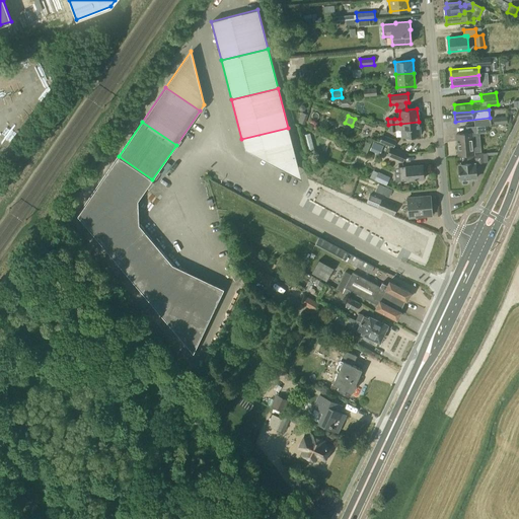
[(420,135),(419,122),(400,124),(388,125),(388,132),(395,132),(395,131),(401,130),(401,137),(420,135)]
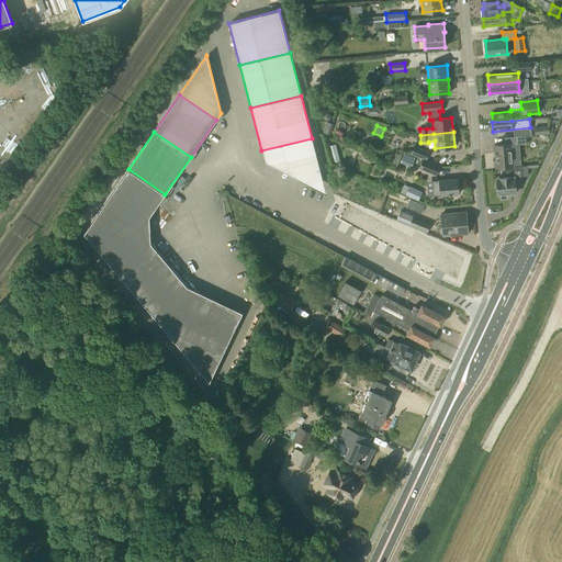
[(505,137),(506,144),(494,145),(496,168),(505,167),(514,167),(512,145),(517,145),(516,137),(505,137)]
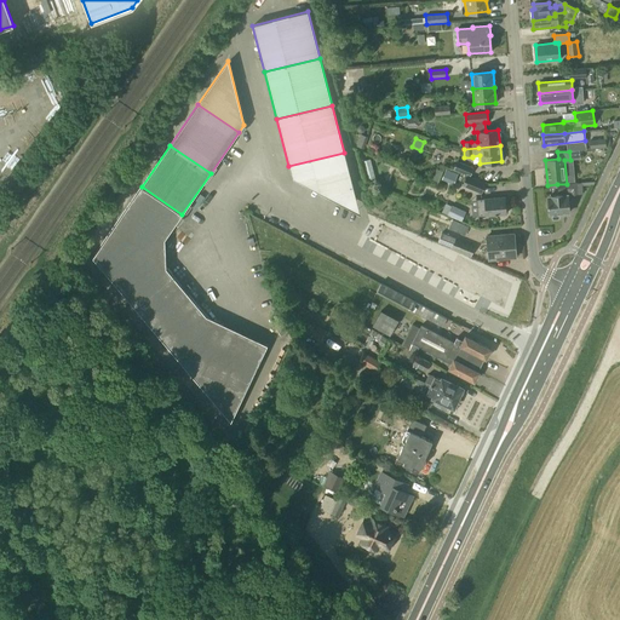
[(344,153),(288,166),(292,178),(339,204),(356,200),(344,153)]
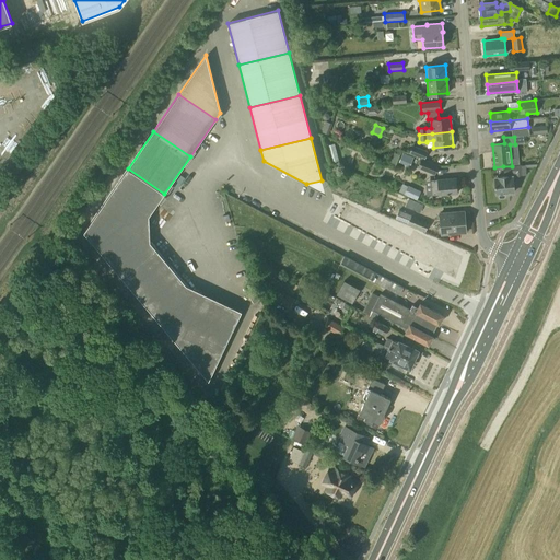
[(327,146),(329,154),(336,153),(334,144),(327,146)]
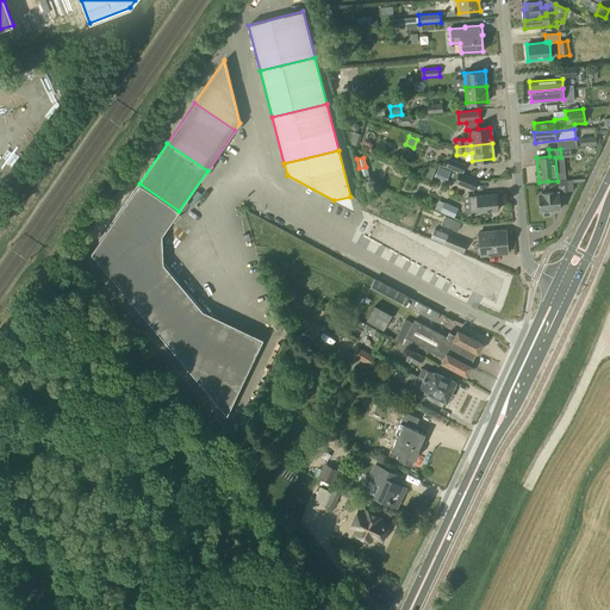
[(459,173),(462,174),(466,166),(449,159),(446,167),(459,173)]
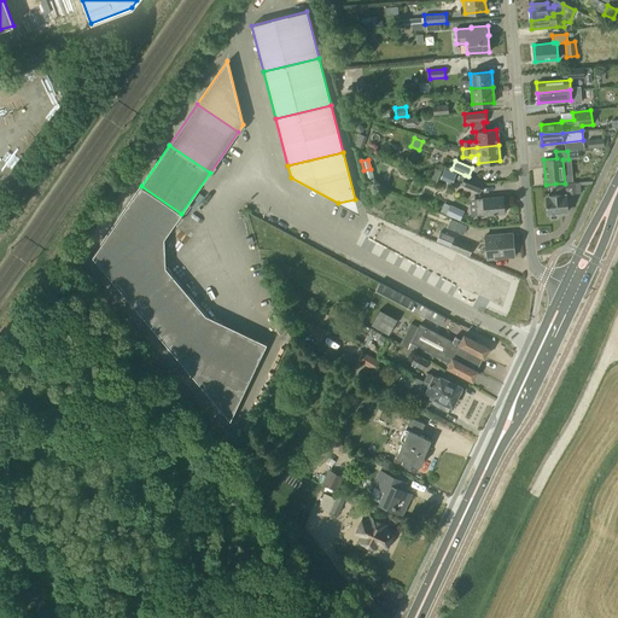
[(456,174),(444,169),(441,179),(452,184),(456,174)]
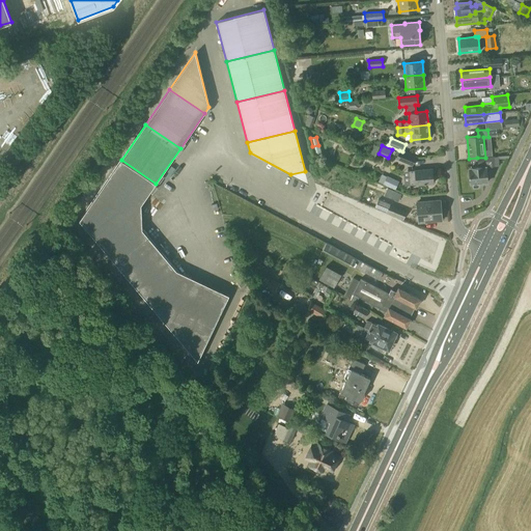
[(402,151),(399,150),(395,160),(412,166),(416,157),(402,151)]
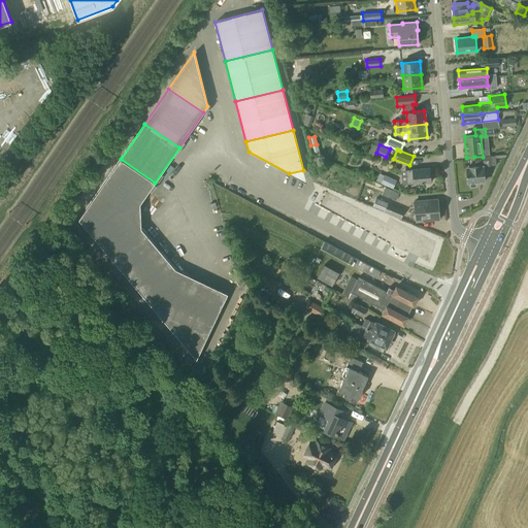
[(496,156),(483,157),(474,157),(475,165),(485,164),(486,168),(492,167),(492,166),(497,166),(496,156)]
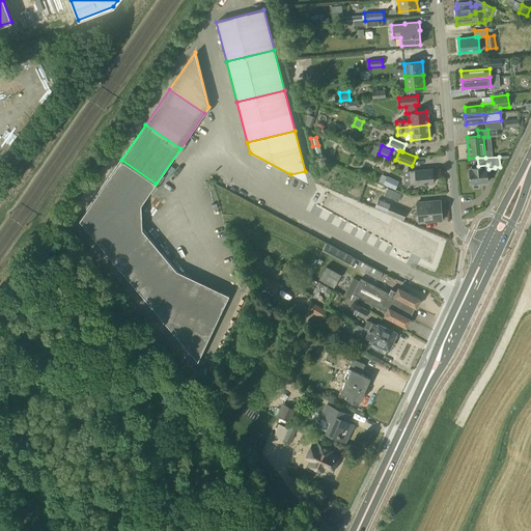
[(156,184),(121,160),(79,221),(115,263),(147,236),(142,229),(141,205),(156,184)]
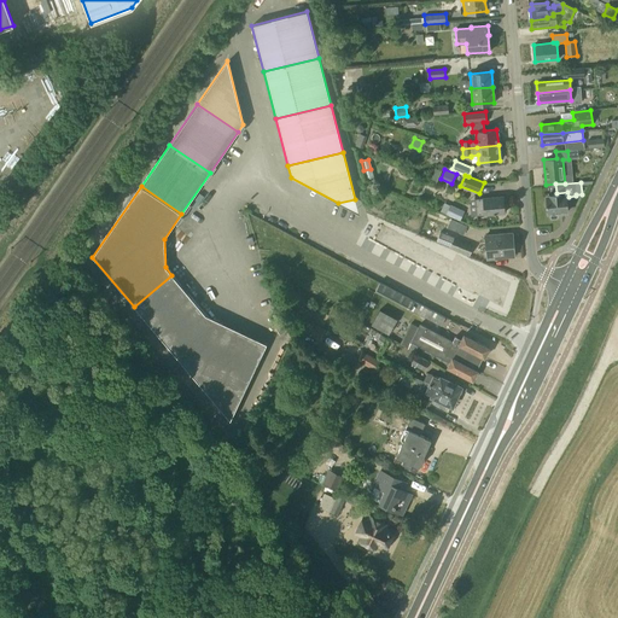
[(557,219),(558,213),(567,213),(565,194),(547,196),(548,214),(549,214),(552,219),(557,219)]
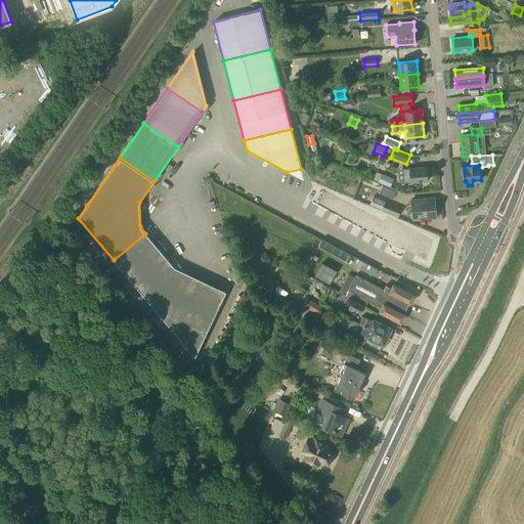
[(428,180),(427,167),(403,169),(404,183),(428,180)]
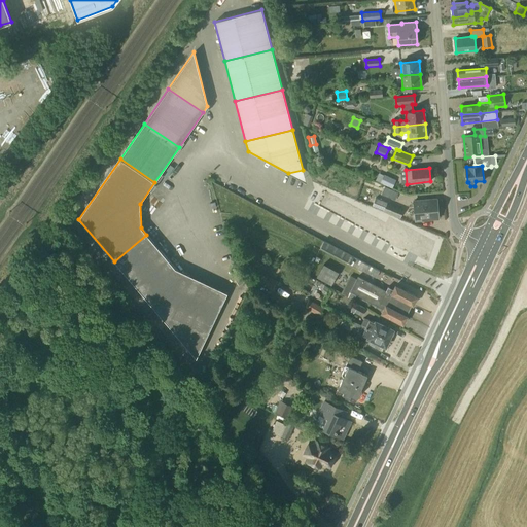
[(392,188),(396,180),(384,175),(380,183),(392,188)]
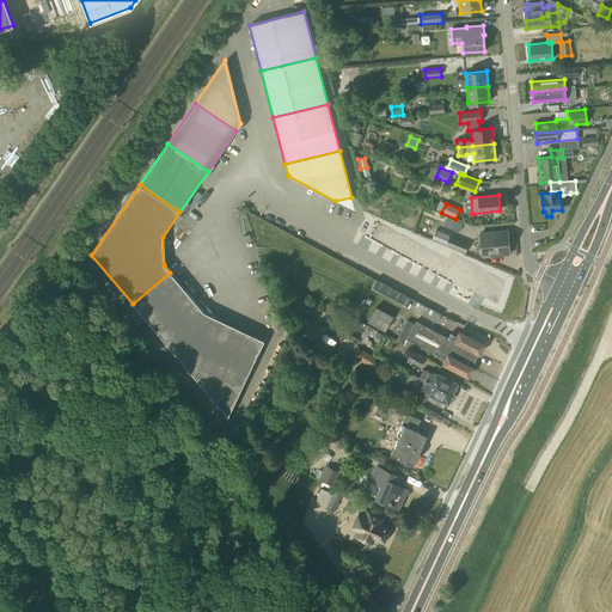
[(509,281),(452,251),(448,258),(378,221),(369,238),(469,292),(470,289),(497,304),(509,281)]
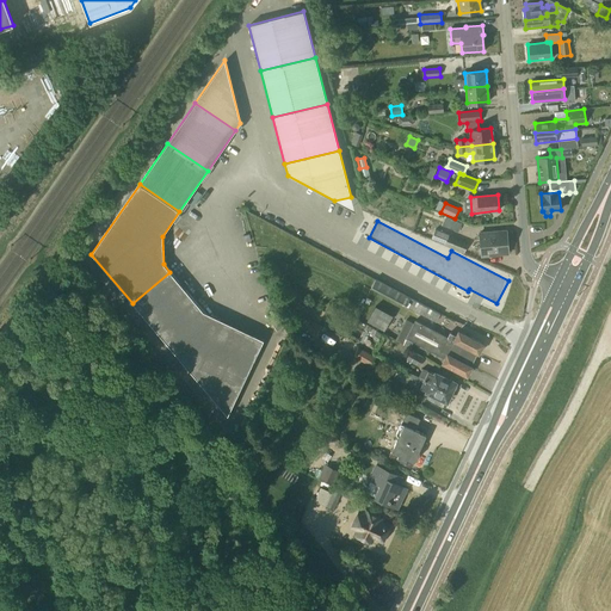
[(480,233),(482,255),(508,253),(507,230),(480,233)]
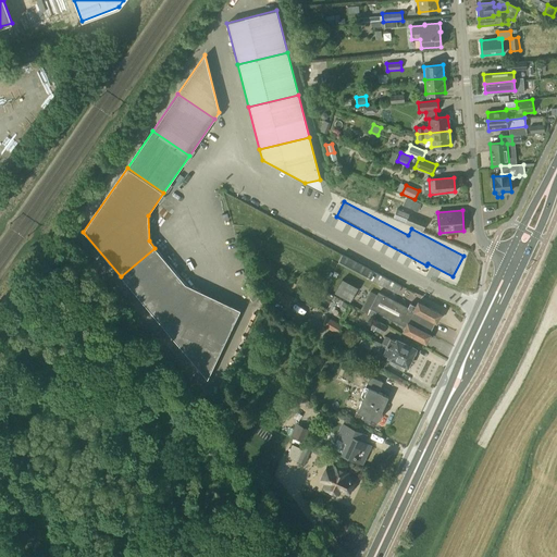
[(405,223),(422,231),(425,222),(408,215),(405,223)]
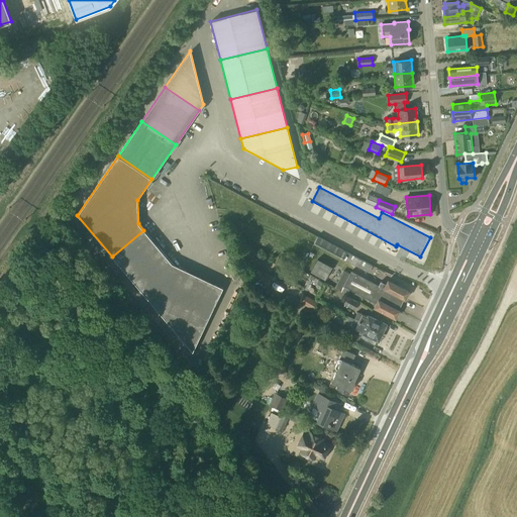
[(143,230),(112,256),(192,351),(221,291),(177,270),(143,230)]
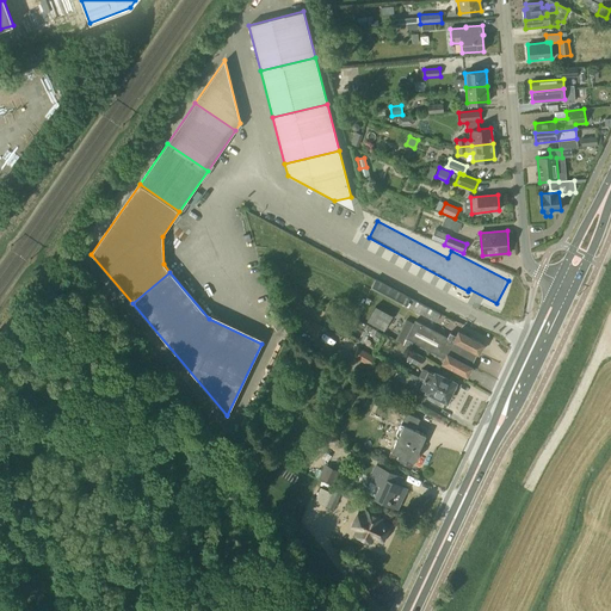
[(440,314),(375,279),(370,288),(405,306),(436,323),(440,314)]
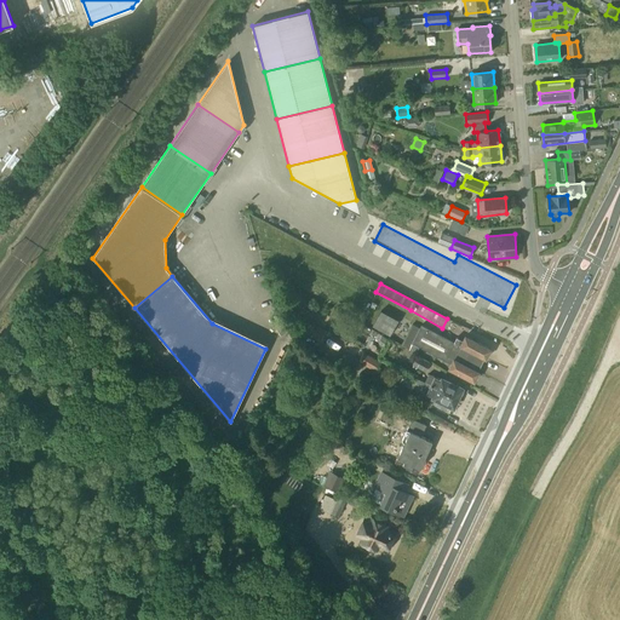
[(399,320),(386,314),(378,329),(390,337),(399,320)]
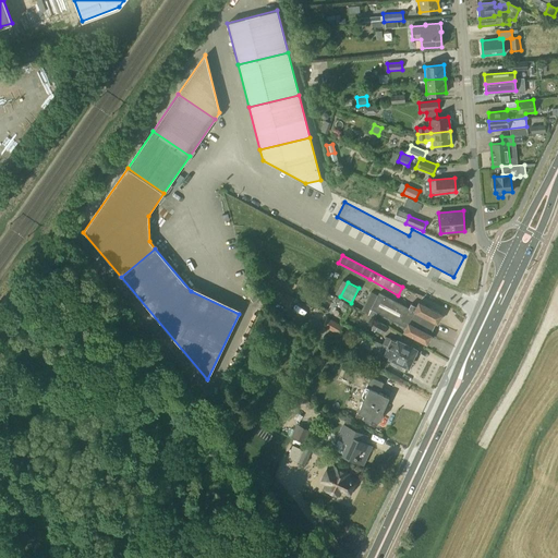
[(379,292),(378,293),(435,324),(435,323),(437,323),(441,315),(419,303),(416,306),(411,303),(408,308),(379,292)]
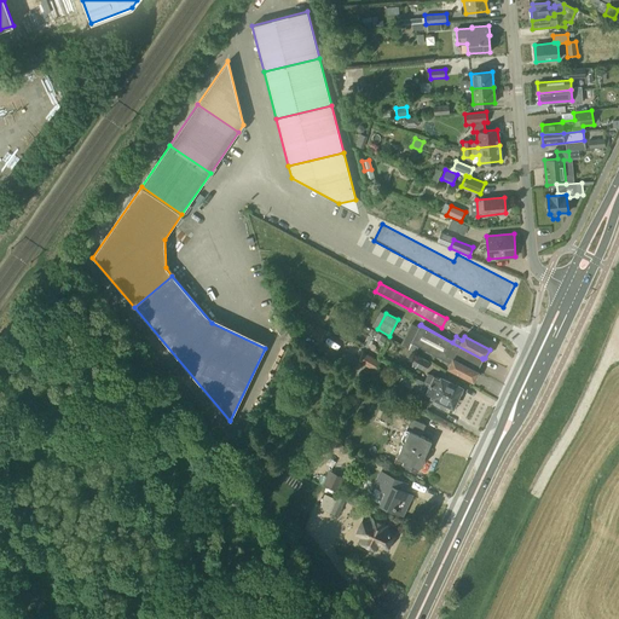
[(420,325),(414,336),(476,369),(482,359),(420,325)]
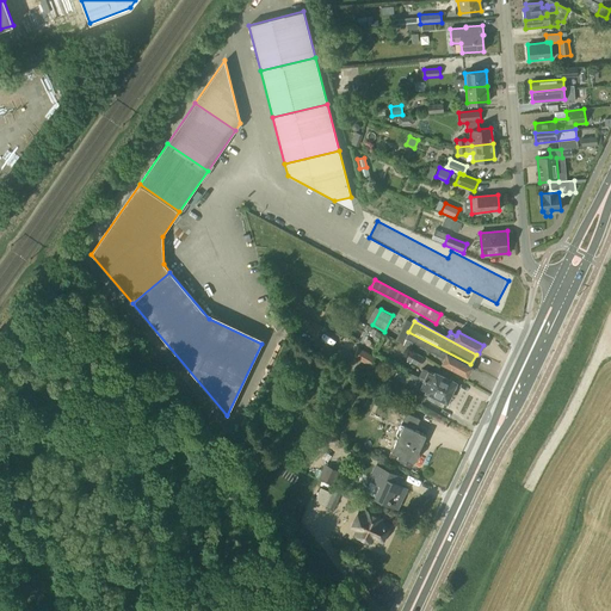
[(470,364),(408,332),(406,338),(444,358),(442,363),(467,376),(471,366),(470,365),(470,364)]
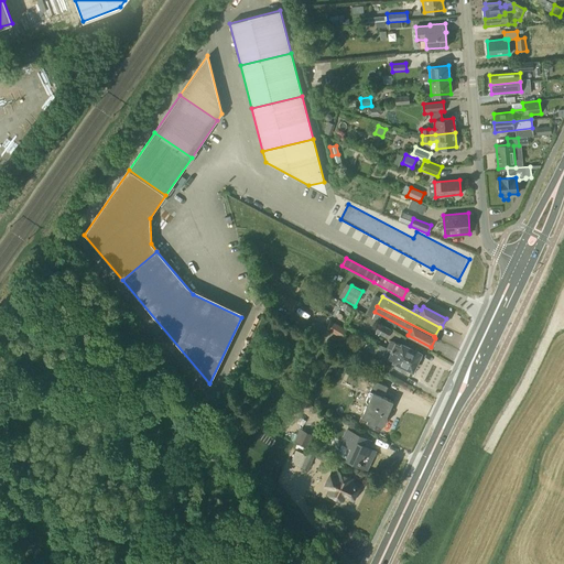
[(347,331),(331,321),(326,329),(343,339),(347,331)]
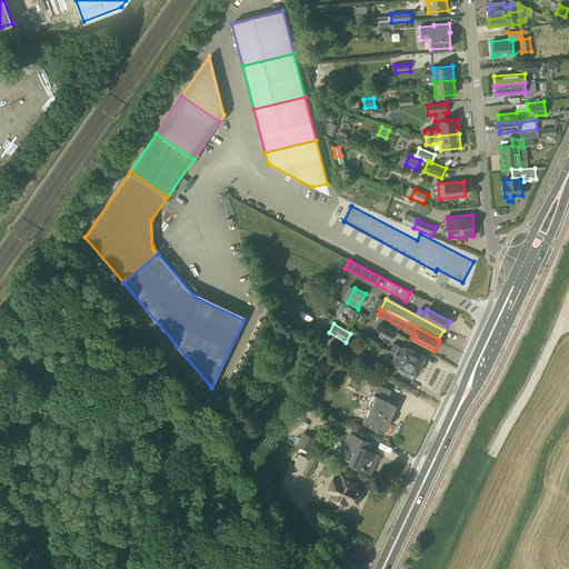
[(395,332),(383,327),(378,336),(390,342),(395,332)]
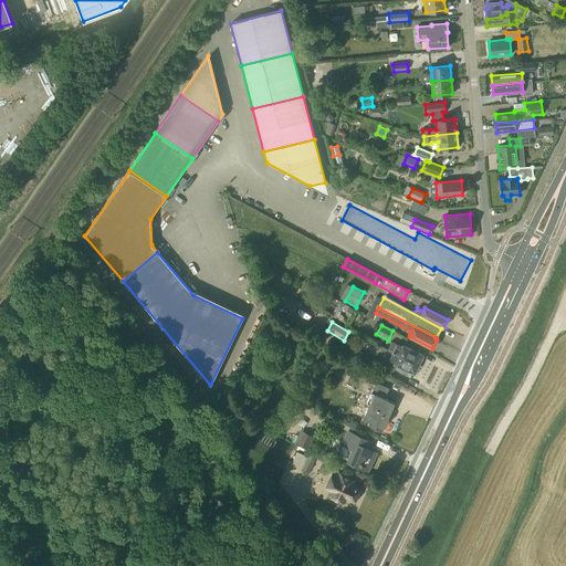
[(391,342),(388,348),(418,364),(422,355),(404,346),(402,347),(391,342)]
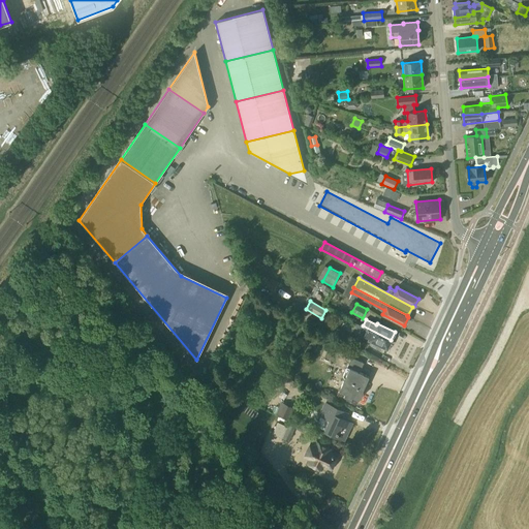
[(391,340),(363,325),(356,323),(355,327),(361,330),(359,333),(369,338),(369,339),(373,342),(371,346),(380,350),(382,346),(386,348),(391,340)]
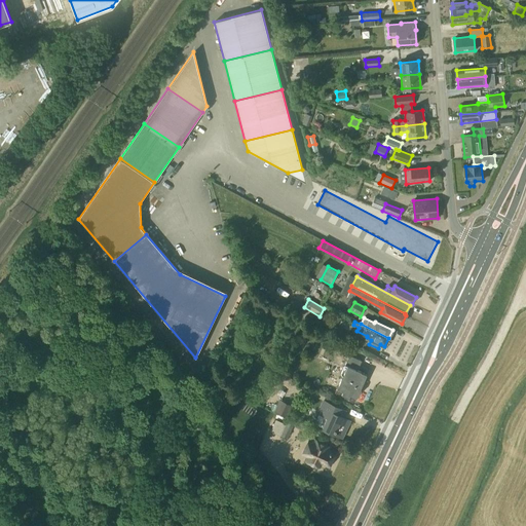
[(335,392),(354,402),(367,375),(362,372),(362,371),(358,370),(362,361),(349,354),(341,373),(342,376),(335,392)]
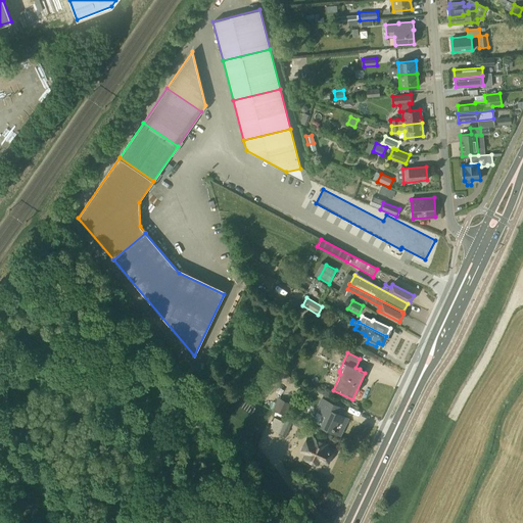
[(285,416),(291,403),(278,397),(273,410),(285,416)]
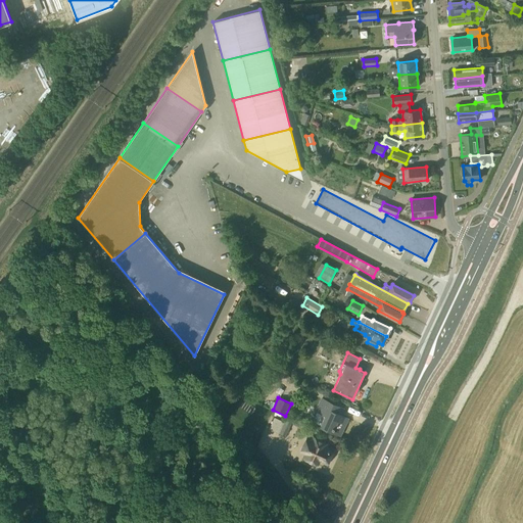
[(322,399),(316,411),(326,415),(322,426),(340,435),(347,418),(340,415),(343,409),(322,399)]
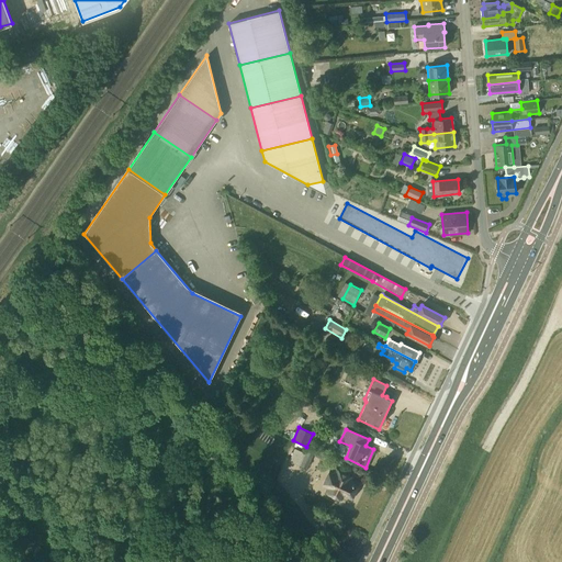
[(306,470),(314,453),(307,450),(300,467),(306,470)]
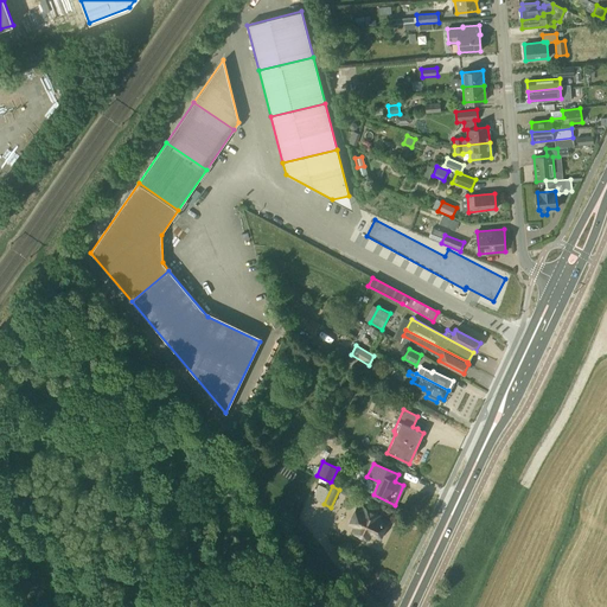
[(370,534),(379,538),(387,523),(378,519),(381,516),(363,508),(362,511),(357,509),(350,524),(355,526),(353,531),(368,538),(370,534)]
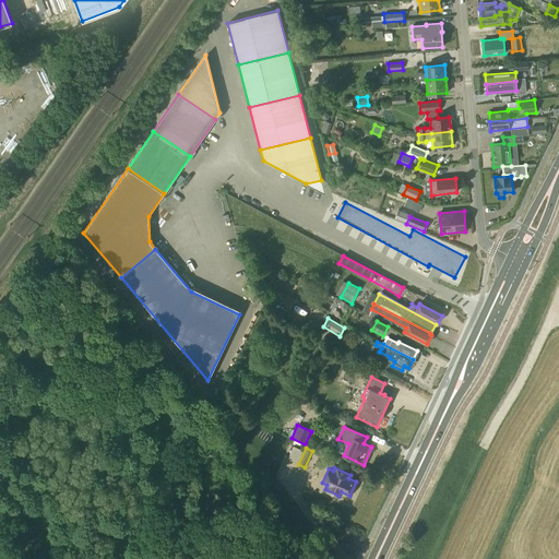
[(369,478),(360,482),(364,488),(371,484),(369,478)]
